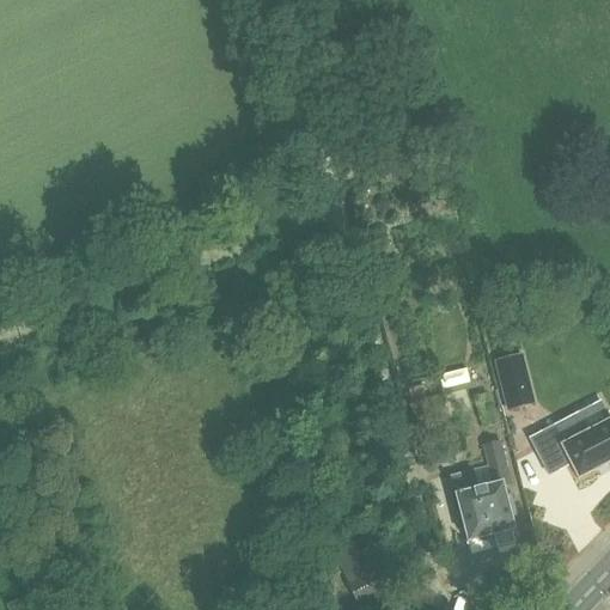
[(150,337),(132,343),(135,354),(153,348),(150,337)]
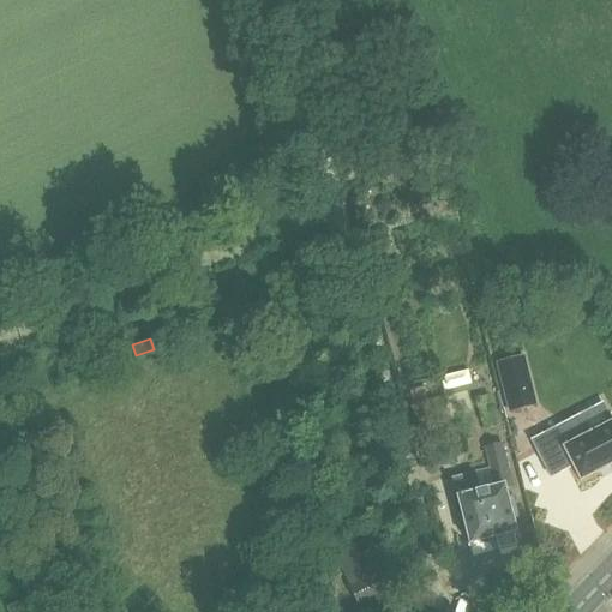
[(508,391),(531,385),(523,355),(499,361),(508,391)]
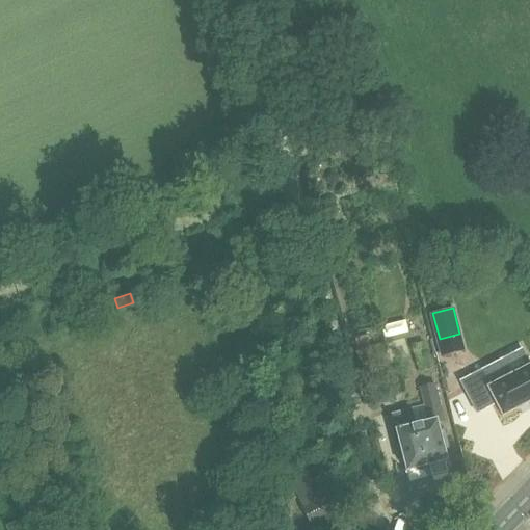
[(506,361),(464,371),(472,405),(493,400),(496,414),(529,405),(529,372),(510,377),(506,361)]
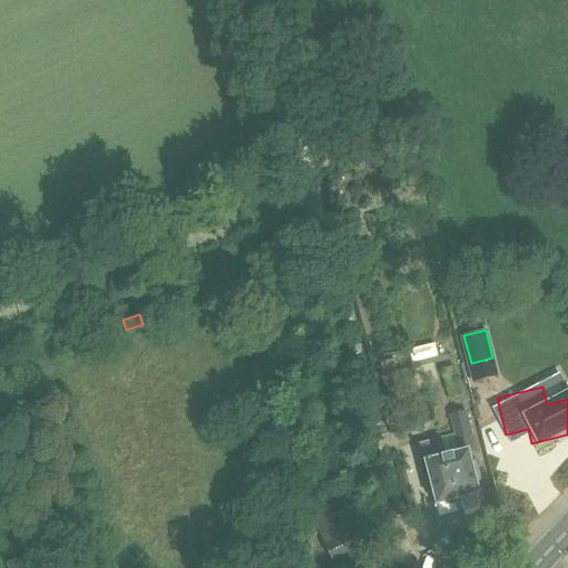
[(441,436),(421,441),(426,458),(424,458),(426,463),(422,467),(424,473),(428,475),(436,502),(438,501),(440,511),(457,508),(456,502),(454,498),(461,496),(463,501),(464,506),(480,501),(478,491),(480,491),(477,479),(482,478),(478,458),(472,460),(470,450),(479,448),(469,408),(452,412),(458,436),(457,436),(459,443),(461,449),(444,452),(441,436)]
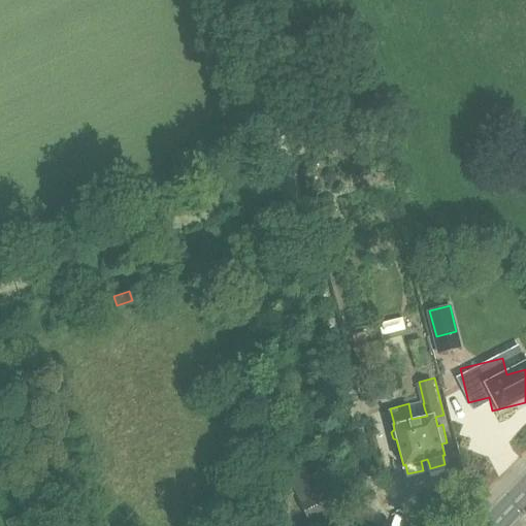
[(310,458),(290,468),(304,497),(302,498),(310,515),(334,503),(326,486),(325,487),(310,458)]
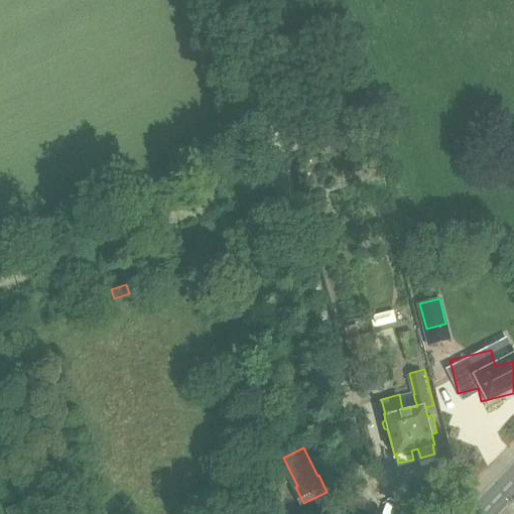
[(29,513),(25,504),(10,510),(11,513),(29,513)]
